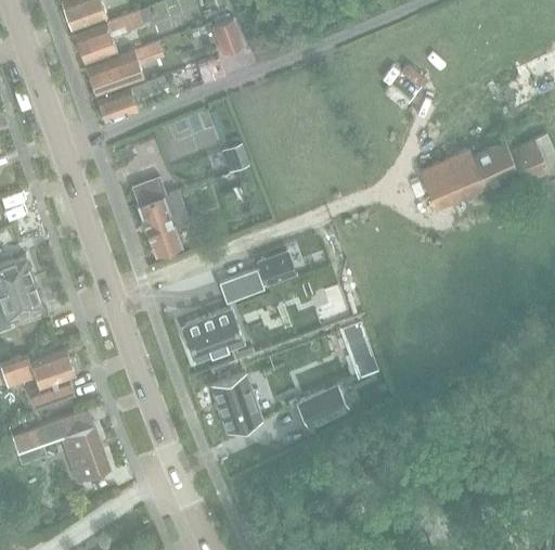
[(102,5),(117,0),(69,0),(62,3),(72,32),(107,20),(102,5)]
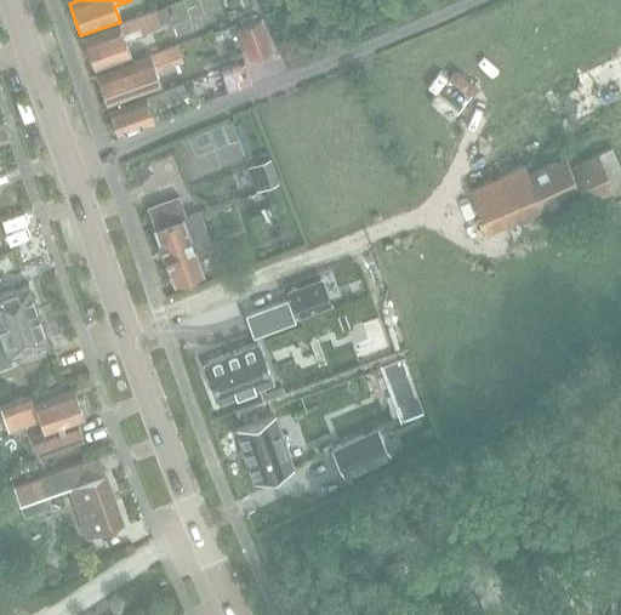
[(141,36),(159,30),(154,16),(83,40),(93,73),(130,60),(123,38),(140,32),(141,36)]
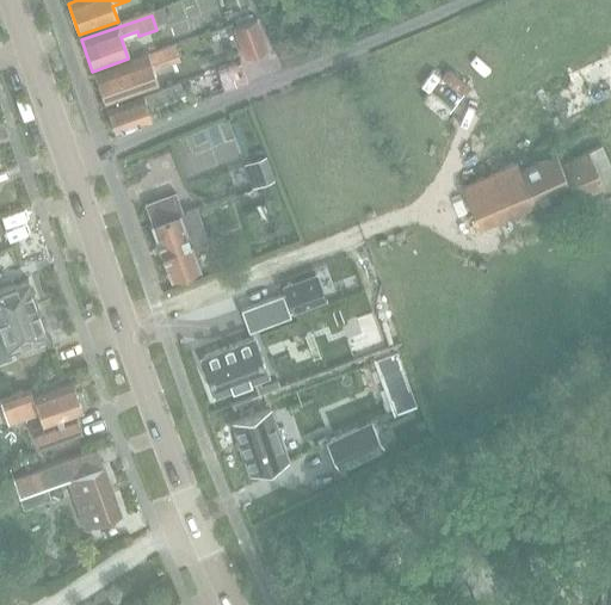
[(255,24),(233,32),(245,63),(267,55),(255,24)]
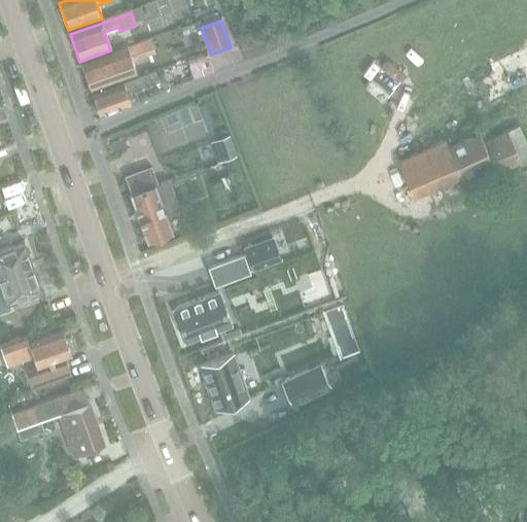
[(90,92),(121,80),(136,75),(132,64),(154,56),(149,42),(81,66),(90,92)]
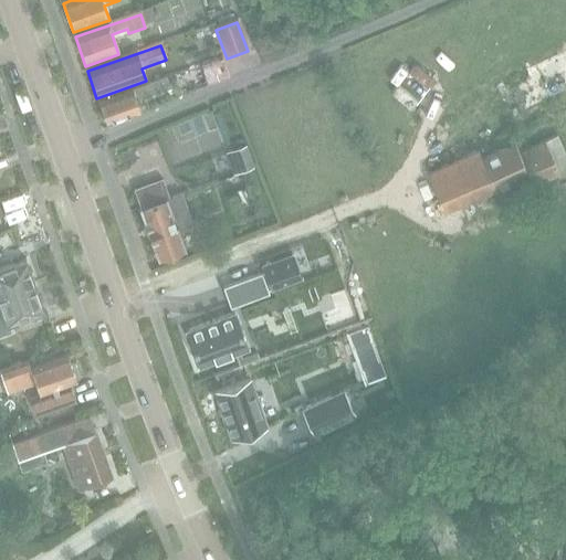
[(511,124),(565,97),(565,59),(496,91),(511,124)]
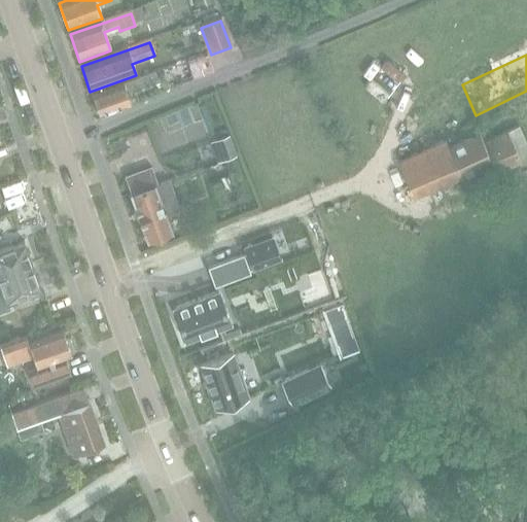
[(196,74),(211,68),(207,56),(191,62),(196,74)]
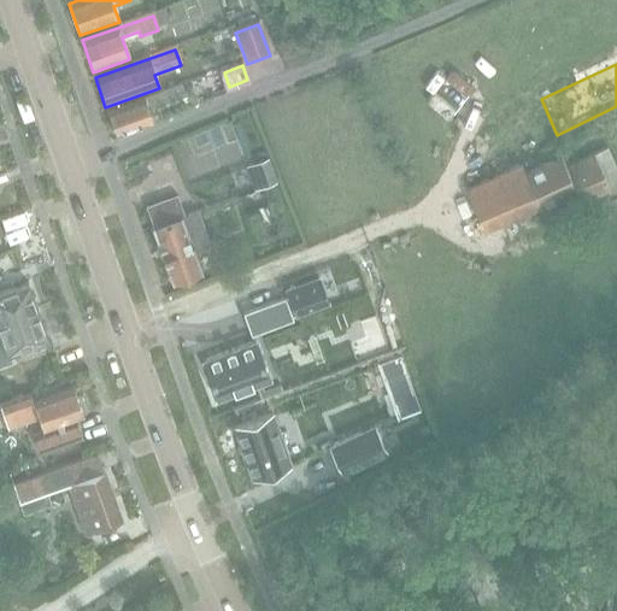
[(148,112),(184,100),(181,88),(107,113),(116,136),(152,123),(148,112)]
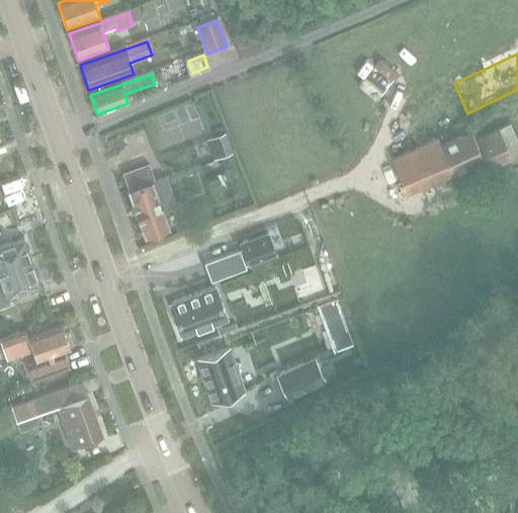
[(486,173),(517,158),(517,152),(507,129),(473,144),(469,135),(440,148),(437,142),(391,163),(407,198),(482,165),(486,173)]
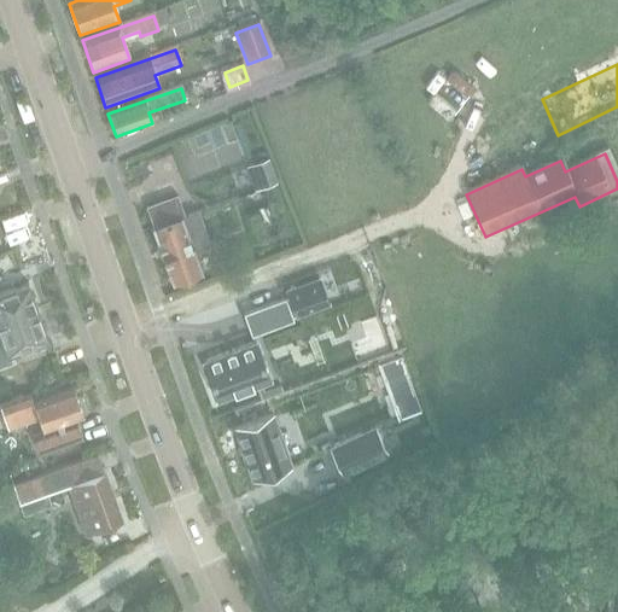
[(147,213),(155,232),(153,233),(173,286),(200,277),(192,254),(209,248),(198,217),(184,222),(176,202),(147,213)]
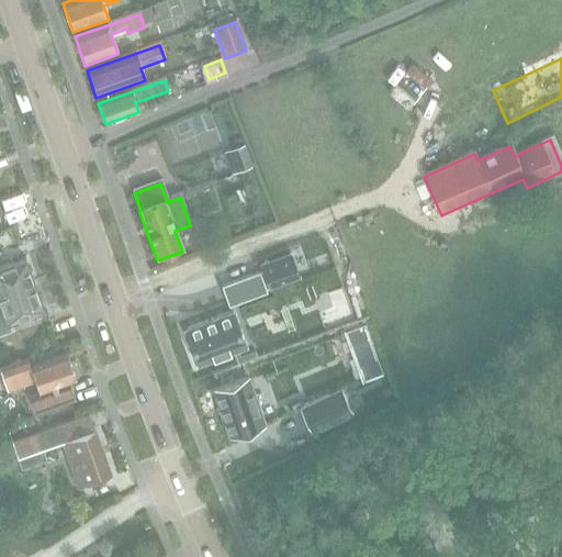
[(243,221),(234,196),(221,200),(231,225),(243,221)]
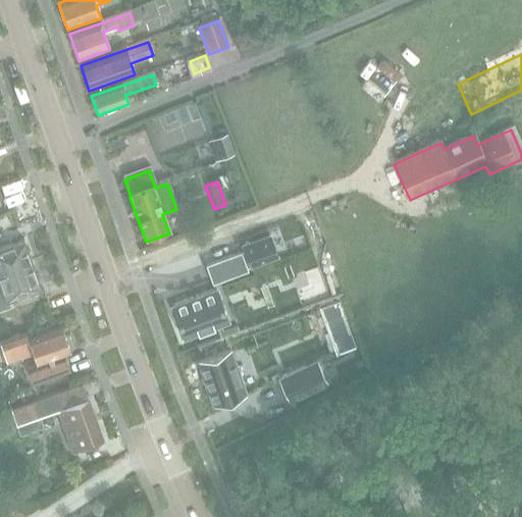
[(268,239),(242,248),(250,270),(276,260),(268,239)]
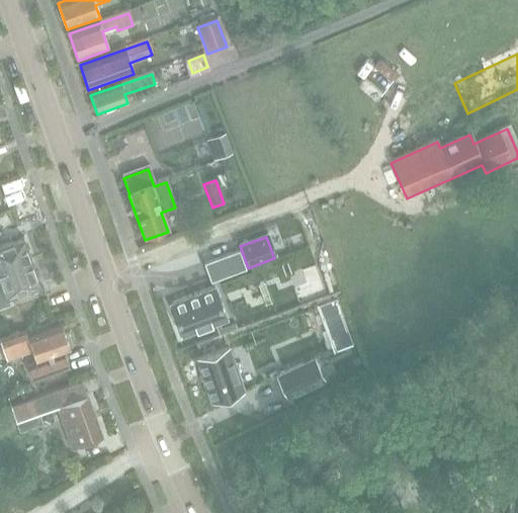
[(0,273),(31,262),(24,242),(0,250),(0,273)]
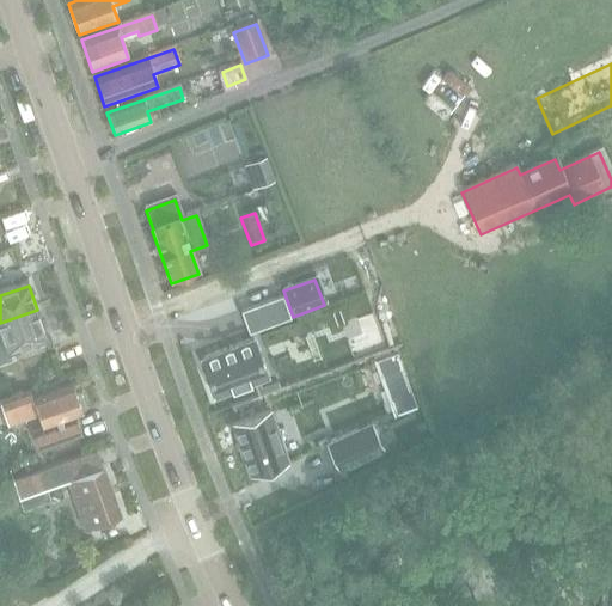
[(240,314),(249,337),(289,322),(281,300),(240,314)]
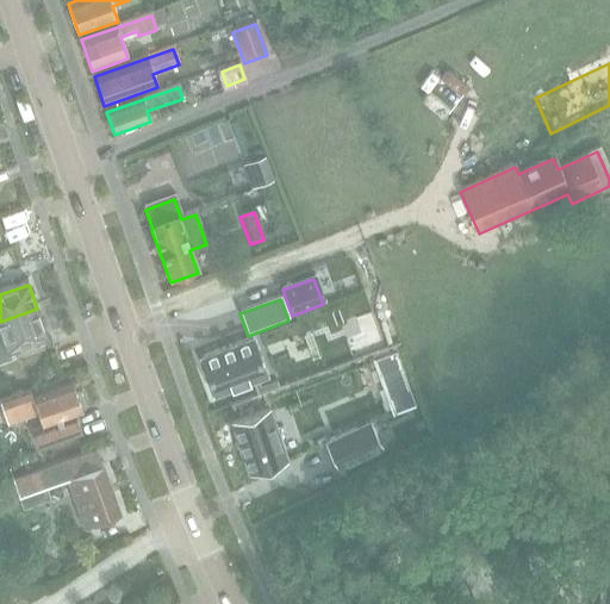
[(37,309),(0,322),(0,336),(7,355),(49,340),(37,309)]
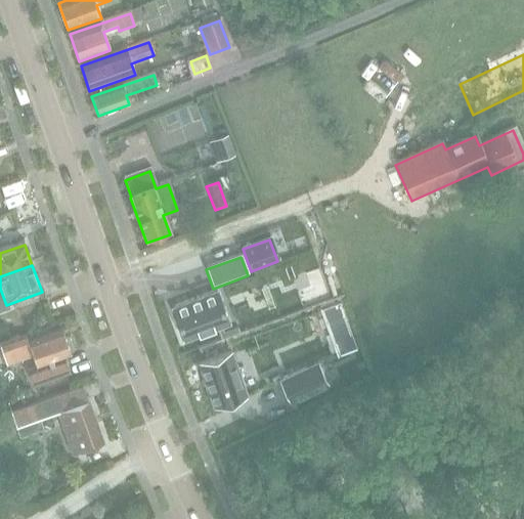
[(216,294),(172,309),(184,342),(228,326),(216,294)]
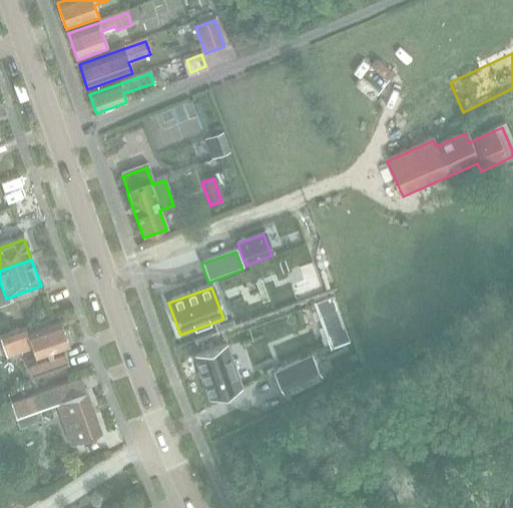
[(36,361),(70,349),(61,325),(28,337),(26,332),(2,340),(6,351),(30,343),(36,361)]
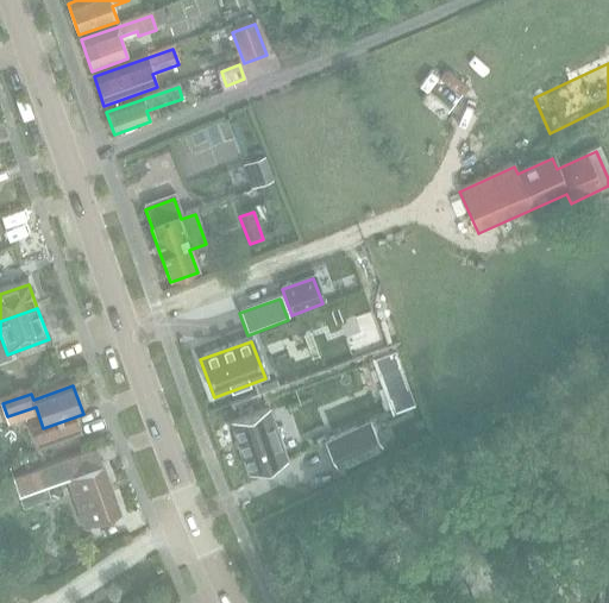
[(286,462),(269,412),(231,425),(237,443),(236,443),(242,457),(248,475),(253,473),(255,477),(269,472),(267,469),(286,462)]
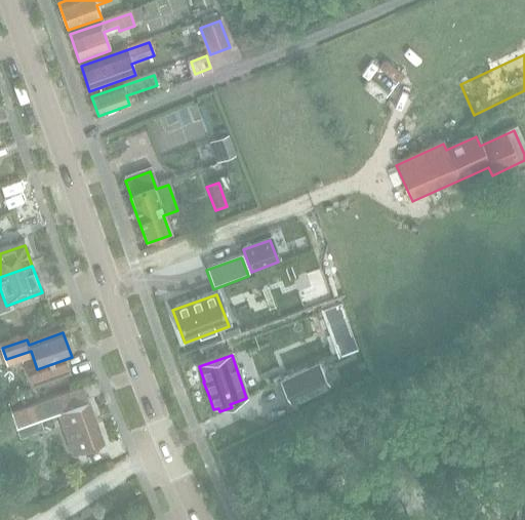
[(318,366),(280,384),(290,406),(328,389),(318,366)]
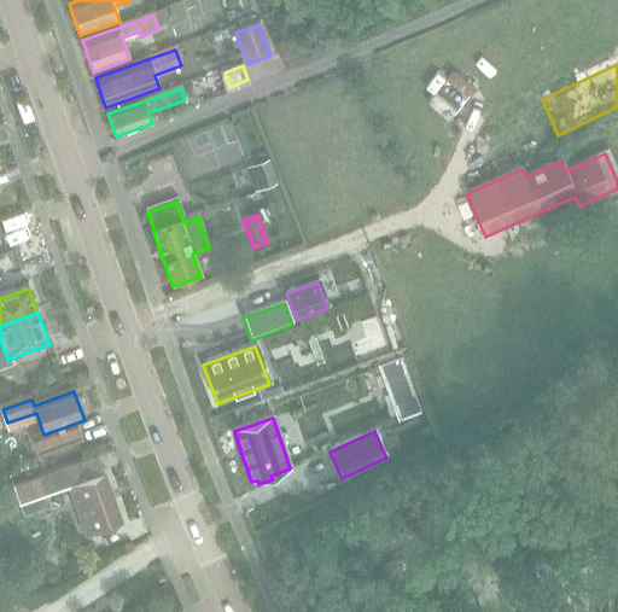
[(87,540),(123,526),(99,460),(15,491),(21,508),(69,490),(87,540)]
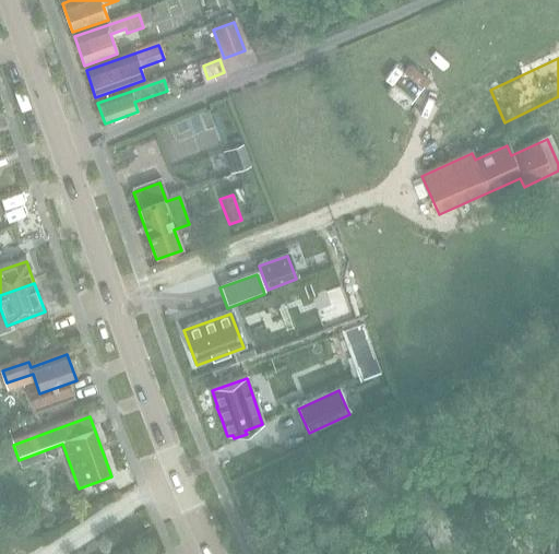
[(0,530),(12,523),(0,504),(0,530)]
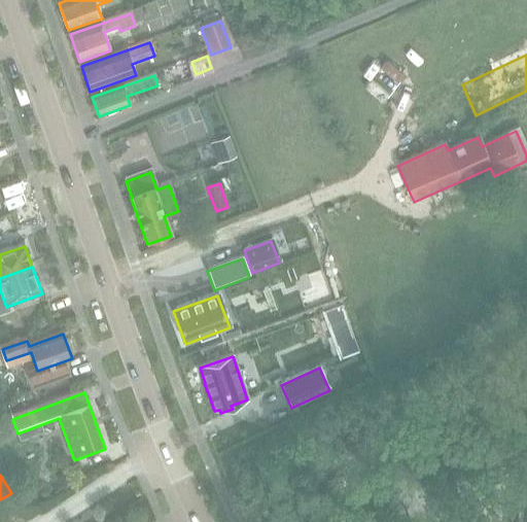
[(526,521),(526,507),(518,508),(518,521),(526,521)]
